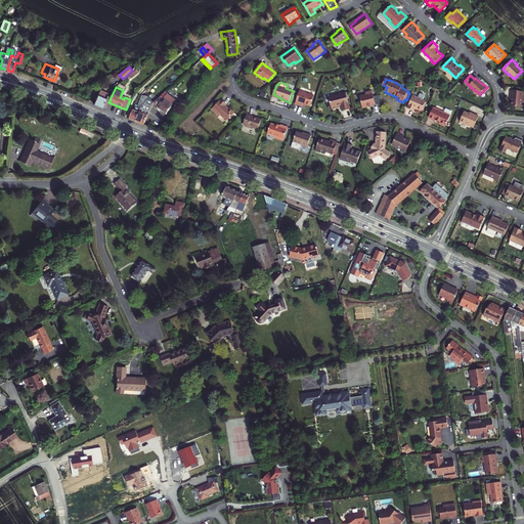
[(100,90),(94,104),(102,107),(103,105),(106,107),(108,102),(112,95),(100,90)]
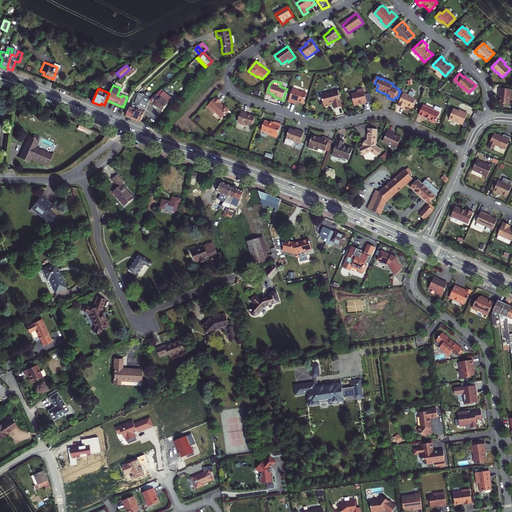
[(500,95),(499,103),(511,104),(511,89),(500,88),(499,95),(500,95)]
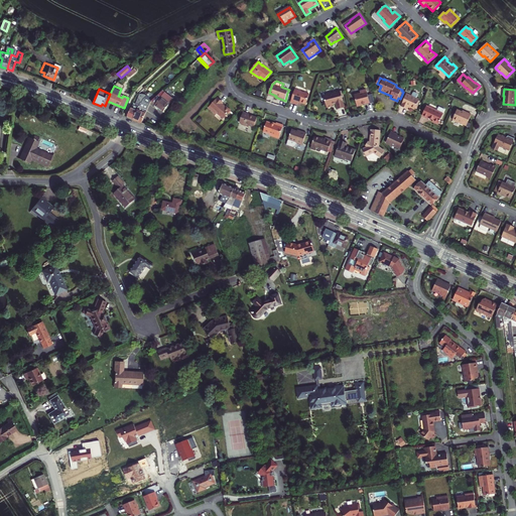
[(295,90),(291,102),(298,105),(299,102),(306,104),(309,94),(295,90)]
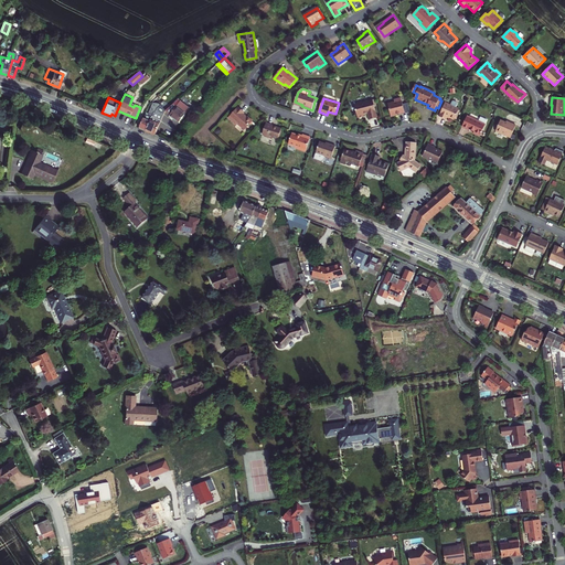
[(393,117),(398,115),(398,114),(405,113),(406,114),(412,112),(409,103),(404,104),(402,98),(395,99),(396,102),(388,104),(393,117)]
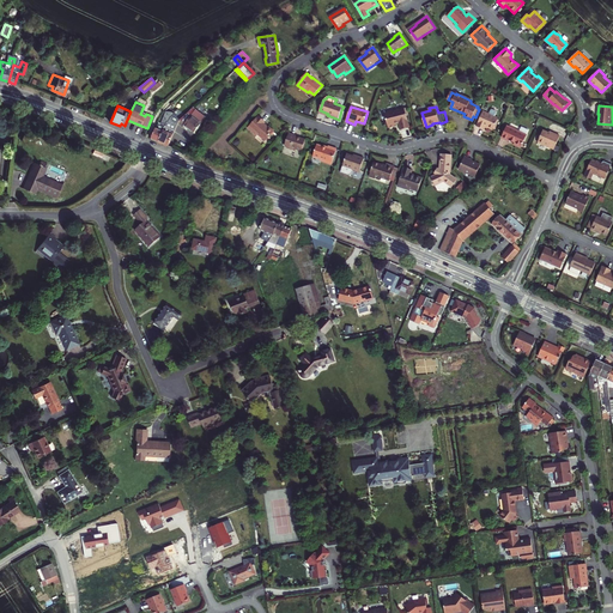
[(406,108),(386,113),(389,128),(398,126),(396,123),(400,123),(401,129),(411,128),(406,108)]
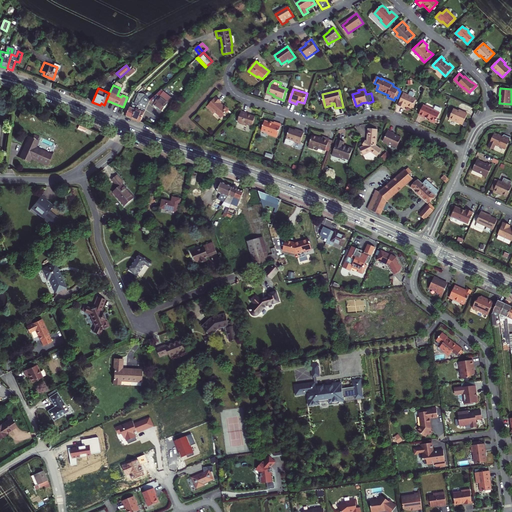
[(161,91),(150,101),(154,104),(153,104),(162,111),(171,99),(161,91)]
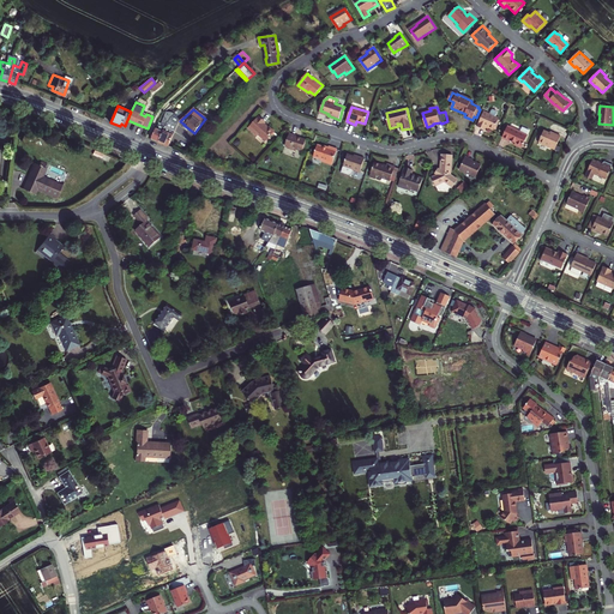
[(487,127),(494,131),(500,118),(497,116),(498,113),(498,112),(494,110),(492,110),(491,114),(485,112),(477,126),(486,130),(487,127)]
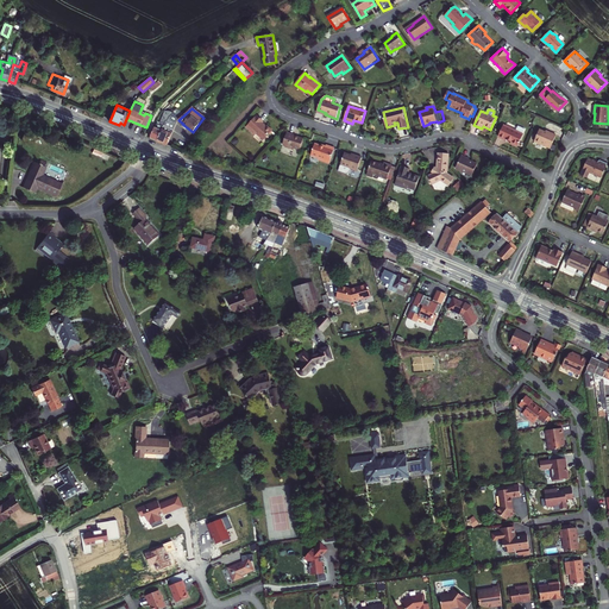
[(156,127),(155,127),(150,138),(157,140),(168,117),(173,113),(170,112),(165,112),(159,124),(158,123),(156,127)]
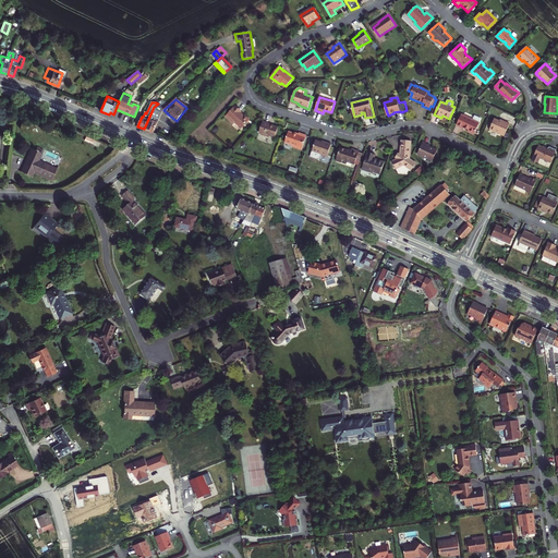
[(154,107),(144,129),(153,133),(164,110),(158,104),(154,107)]
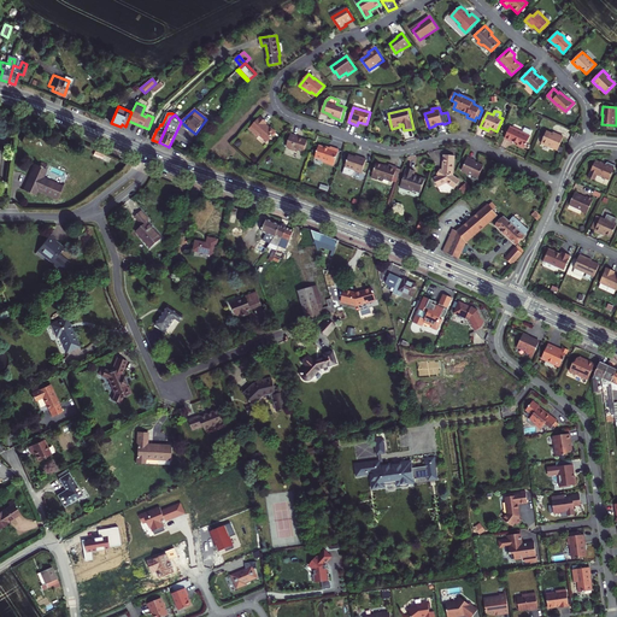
[(259,135),(268,141),(276,131),(266,124),(268,123),(260,117),(250,129),(258,136),(259,135)]
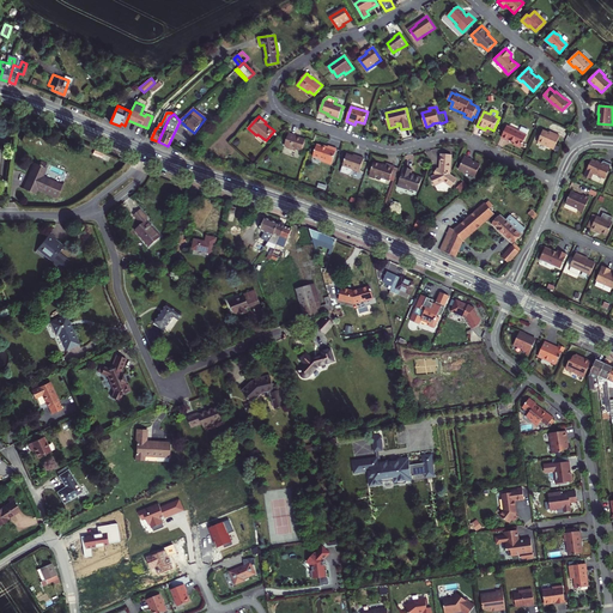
[(502,137),(515,143),(515,145),(521,147),(527,135),(529,131),(522,127),(520,132),(508,126),(502,137)]
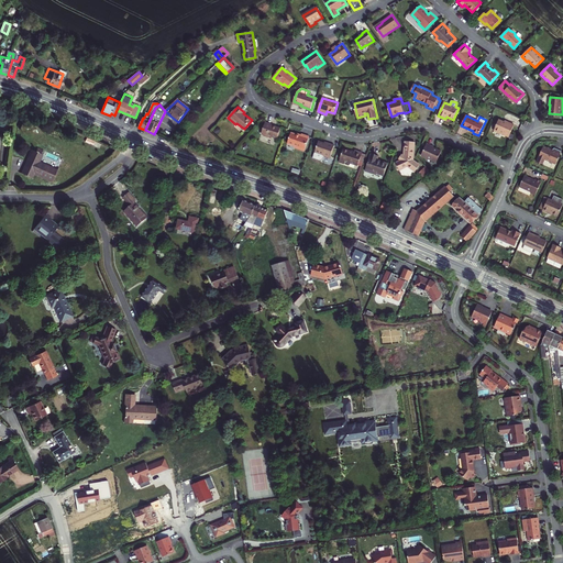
[(508,123),(499,120),(495,130),(509,138),(515,124),(509,122),(508,123)]
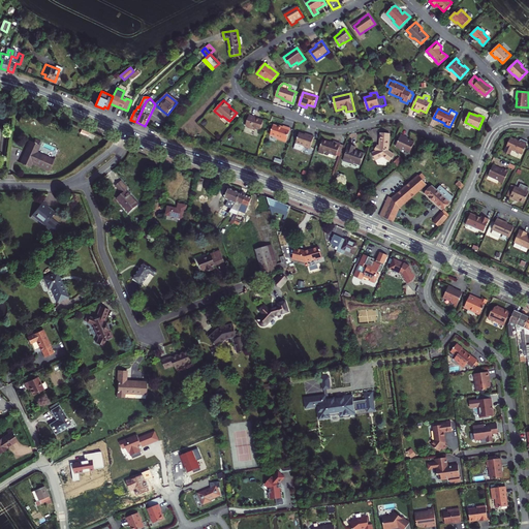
[(248,128),(255,130),(256,129),(261,130),(265,121),(256,118),(257,117),(250,115),(246,126),(248,126),(248,128)]
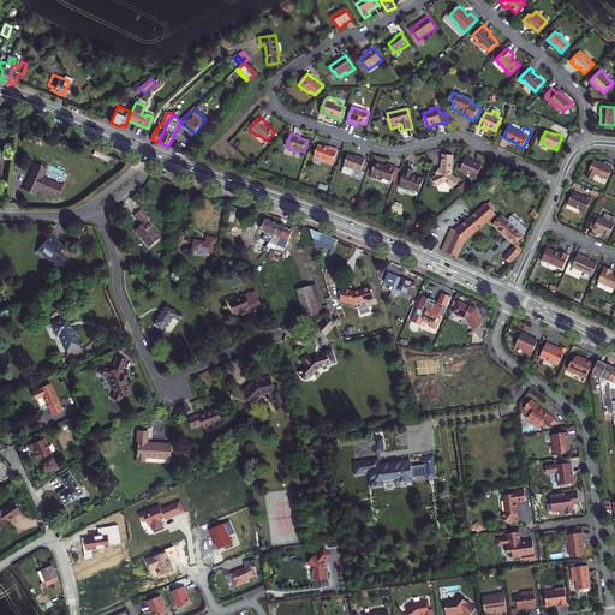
[(323,161),(334,165),(339,150),(330,147),(329,149),(318,145),(315,157),(323,160),(323,161)]
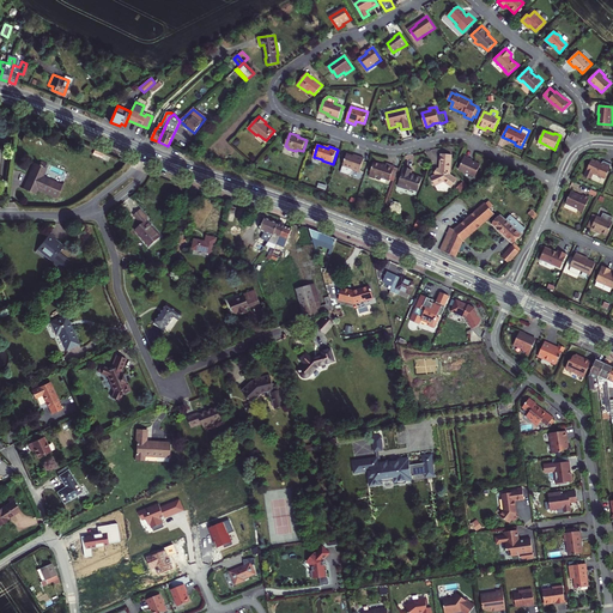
[(358,157),(347,153),(344,167),(360,173),(365,158),(358,156),(358,157)]
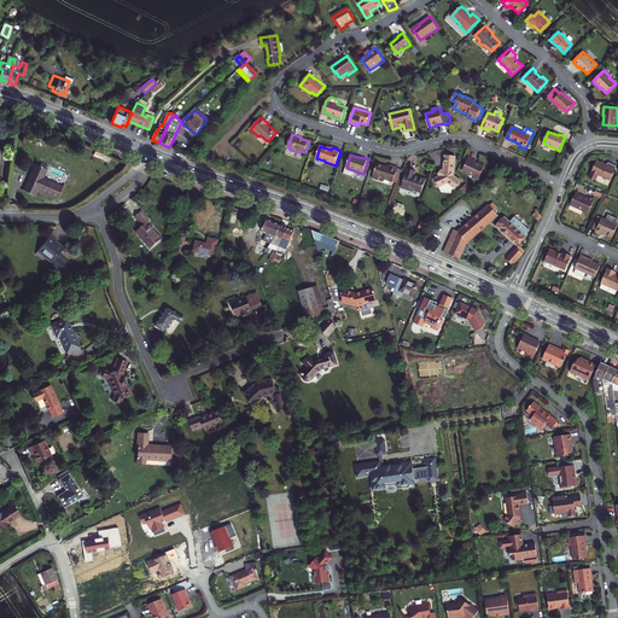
[(455,178),(458,157),(447,156),(444,173),(442,178),(436,180),(439,187),(449,184),(458,190),(462,182),(455,178)]
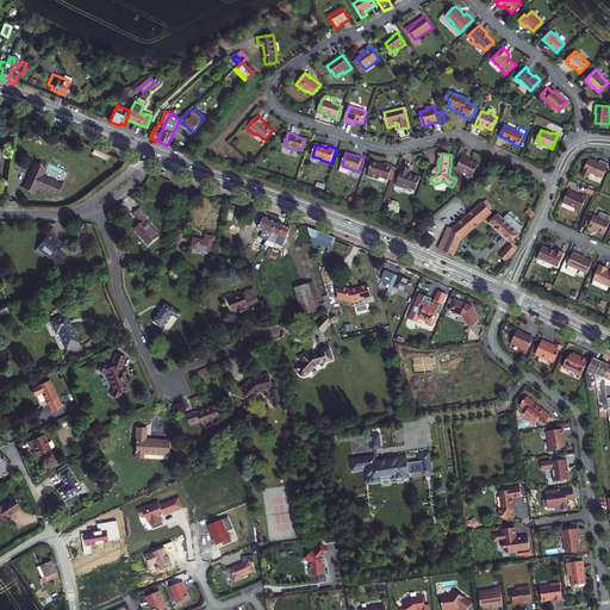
[(464,156),(458,169),(474,176),(479,163),(471,160),(471,159),(464,156)]
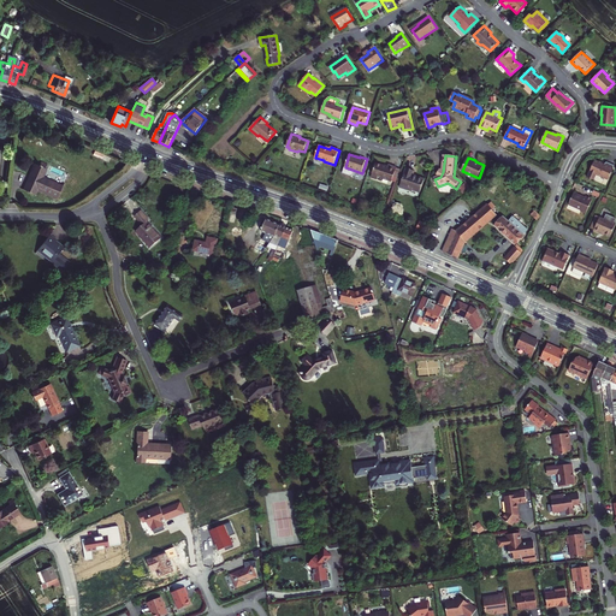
[(596,175),(608,181),(614,166),(606,163),(605,164),(604,165),(594,160),(587,177),(593,181),(596,175)]
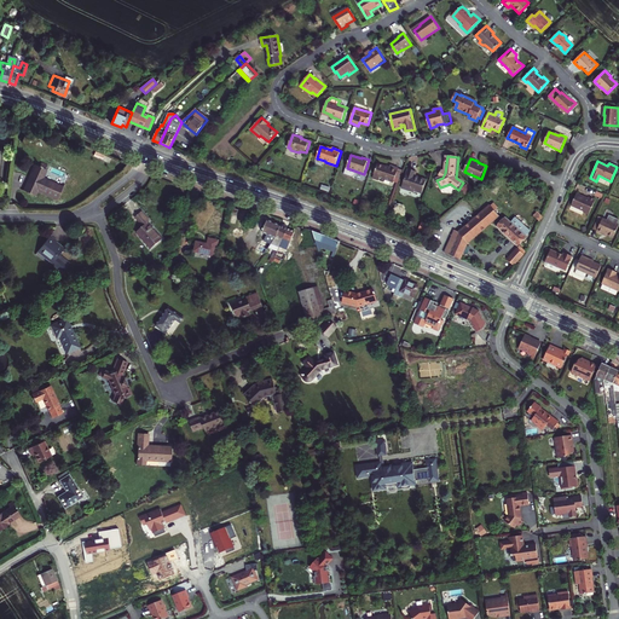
[(24,190),(35,196),(38,190),(58,198),(63,187),(42,178),(46,169),(47,165),(41,162),(40,167),(36,165),(24,190)]
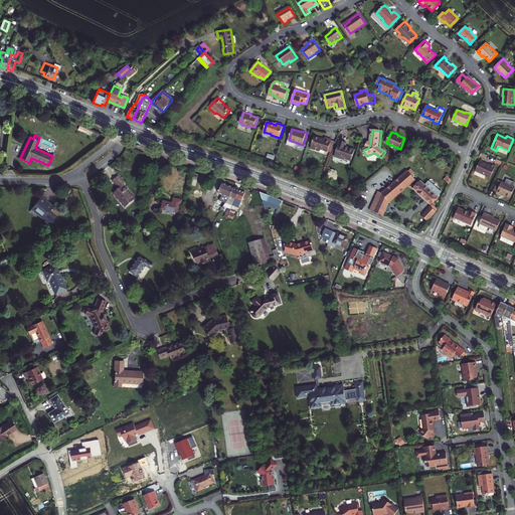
[(324,140),(315,136),(311,148),(316,150),(317,148),(328,151),(332,140),(325,138),(324,140)]
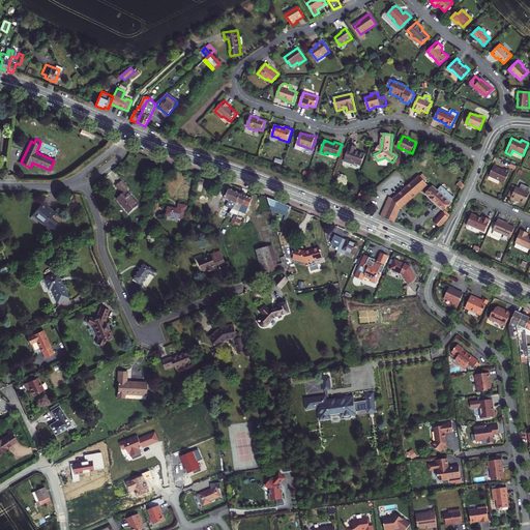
[(344,160),(355,165),(355,164),(361,166),(365,153),(356,150),(357,147),(350,144),(344,160)]
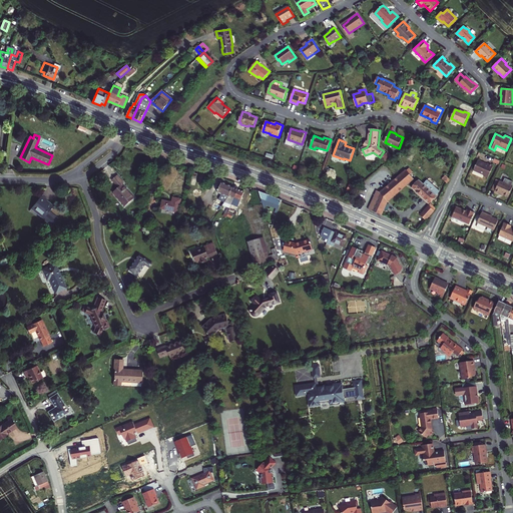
[(474,170),(484,174),(483,175),(488,177),(493,165),(488,163),(487,165),(484,163),(484,162),(478,160),(474,170)]
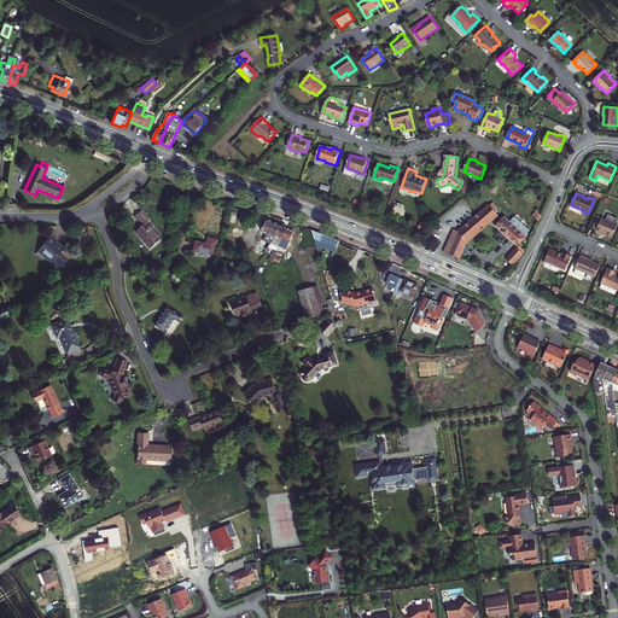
[(443,251),(460,258),(467,242),(501,213),(493,203),(459,232),(454,229),(443,251)]
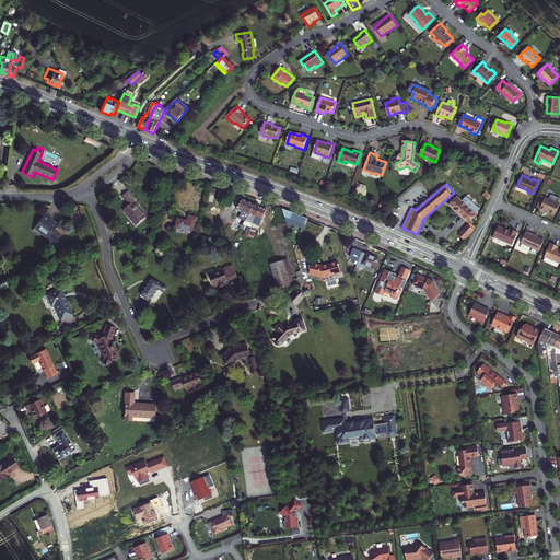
[(127,203),(121,210),(137,224),(147,213),(132,199),(133,198),(126,190),(119,196),(127,203)]
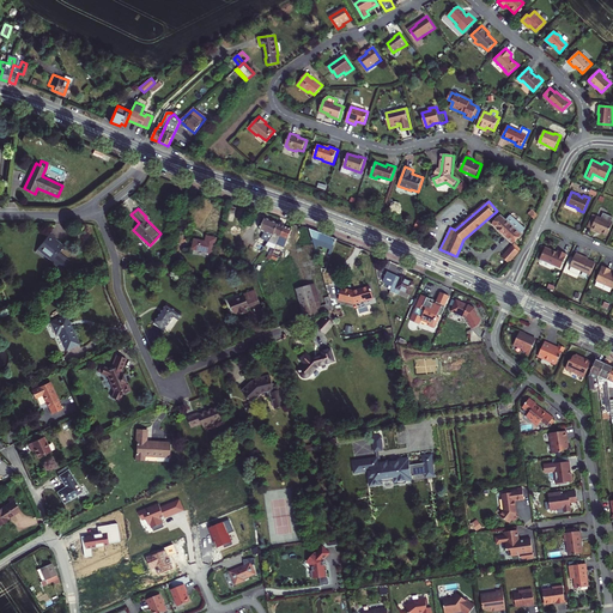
[(596,230),(607,235),(612,223),(611,222),(612,217),(604,212),(601,217),(598,216),(592,229),(596,231),(596,230)]
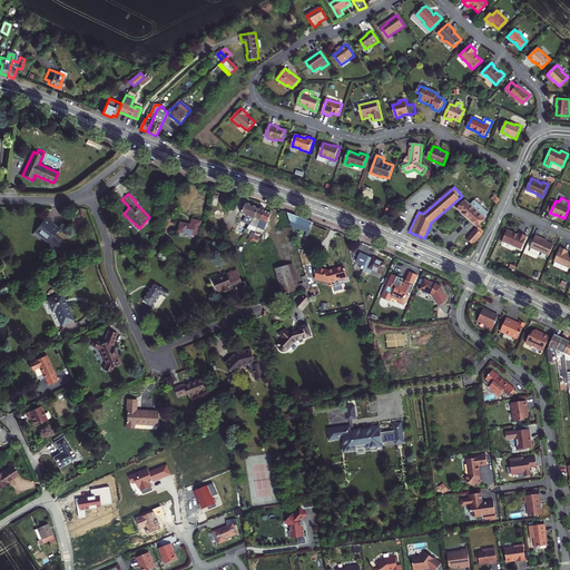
[(467,199),(459,208),(477,225),(487,215),(483,210),(483,209),(474,200),(472,203),(467,199)]
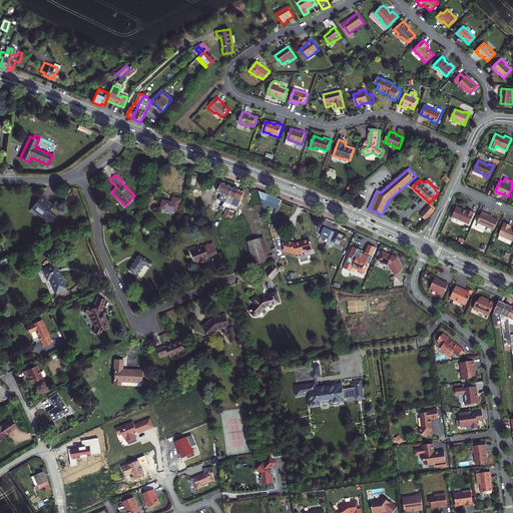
[(428,179),(427,180),(435,188),(435,189),(438,193),(440,191),(428,179)]
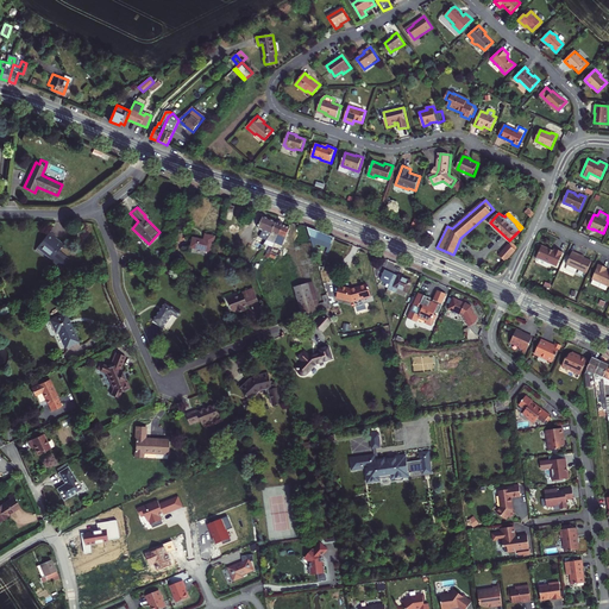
[(277,223),(264,217),(258,228),(263,231),(259,238),(268,240),(271,234),(277,223)]
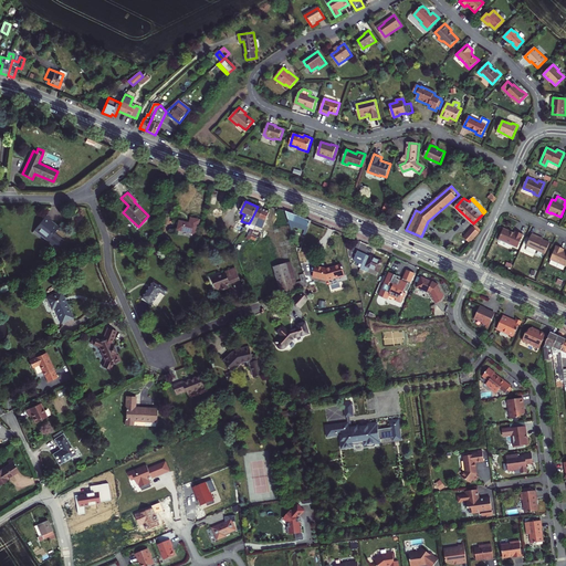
[(263,209),(258,207),(252,218),(249,223),(245,228),(254,231),(257,227),(263,209)]
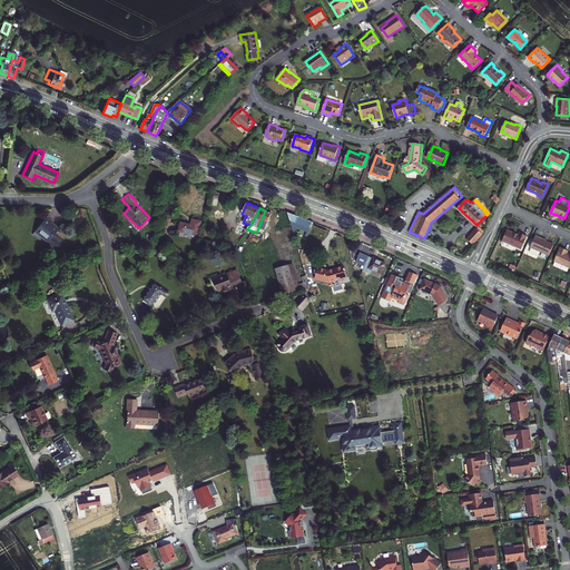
[(258,228),(265,231),(272,214),(265,210),(258,228)]
